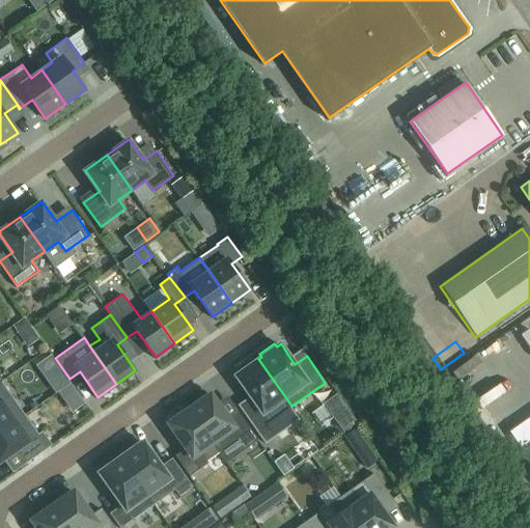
[(462,388),(483,373),(471,355),(449,369),(462,388)]
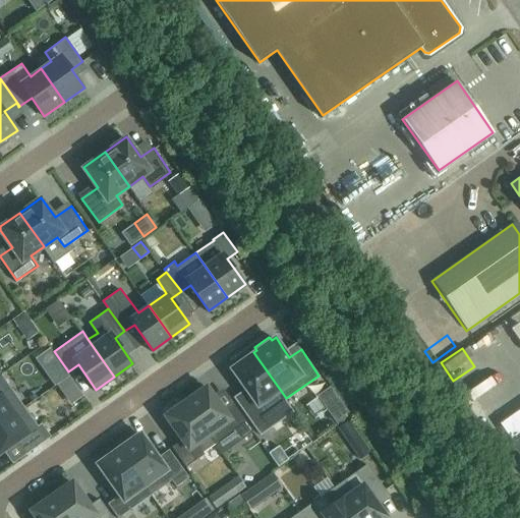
[(286,398),(253,352),(250,355),(248,351),(233,361),(236,365),(232,367),(246,388),(234,396),(261,434),(274,424),(266,411),(286,398)]
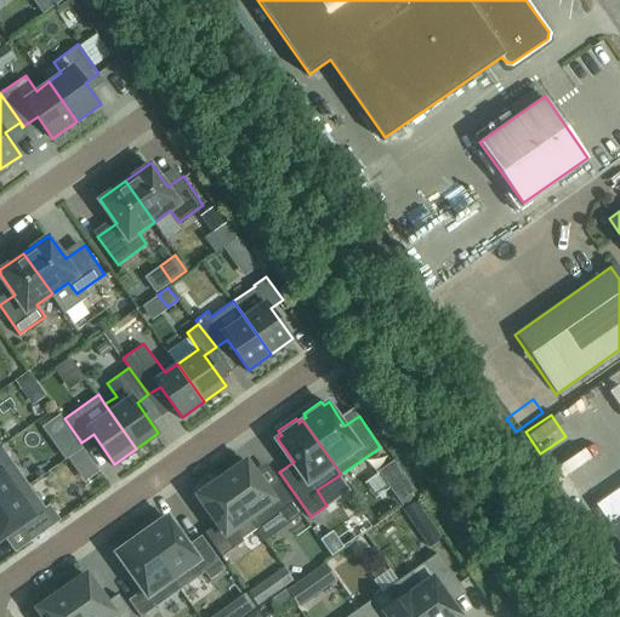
[(77,438),(61,449),(66,457),(81,445),(77,438)]
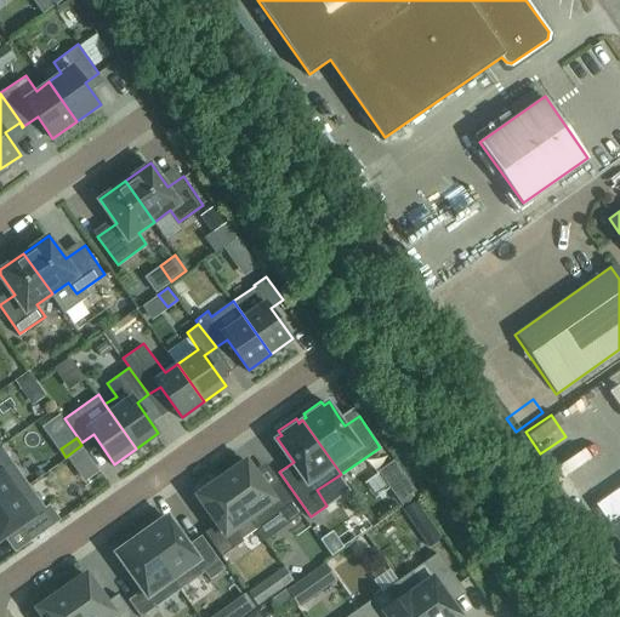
[(0,503),(30,484),(3,445),(0,445),(0,503)]
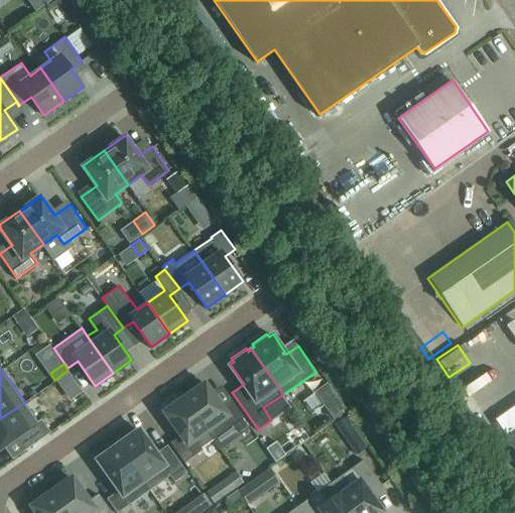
[(66,388),(75,381),(68,371),(58,378),(66,388)]
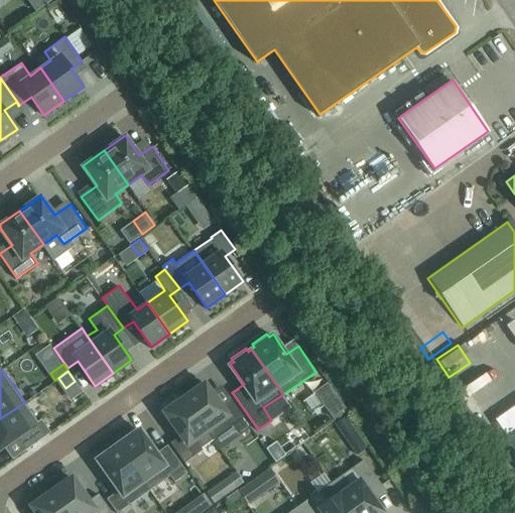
[(205,382),(184,396),(214,437),(234,423),(239,431),(249,423),(232,398),(222,405),(205,382)]
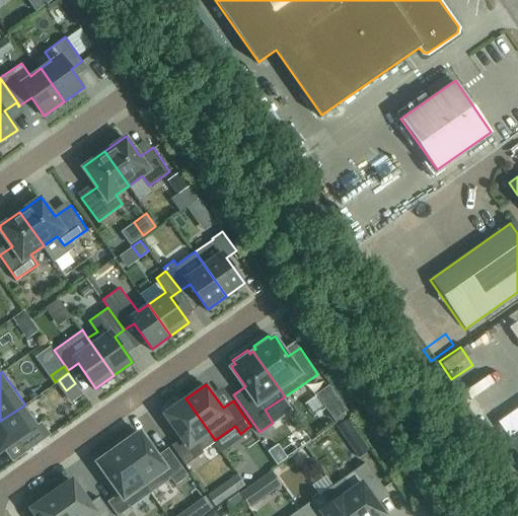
[(348,412),(329,385),(317,393),(336,420),(348,412)]
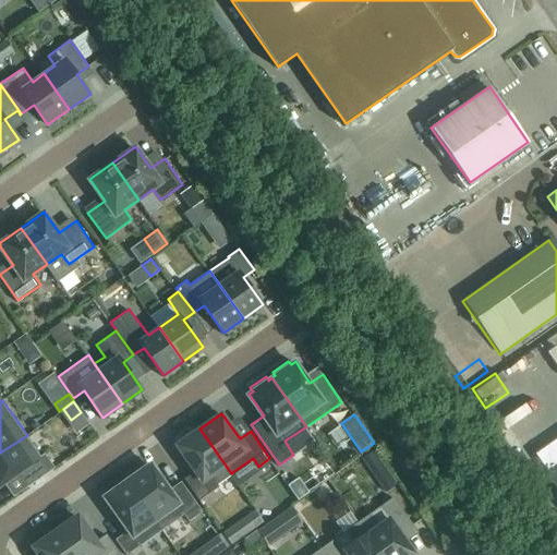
[(231,473),(200,429),(177,445),(195,470),(184,478),(200,499),(219,485),(218,483),(231,473)]
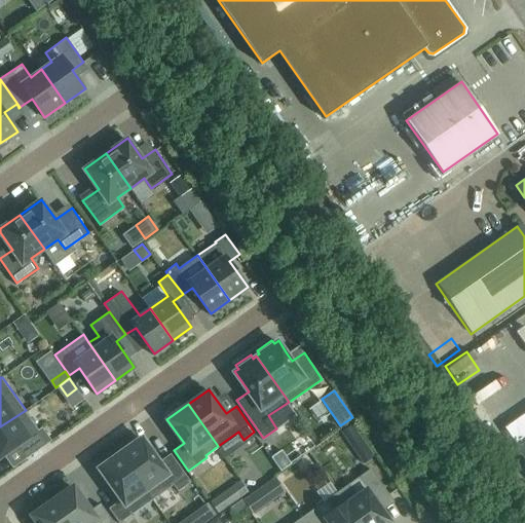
[(26,410),(0,426),(0,457),(4,454),(17,445),(26,457),(52,440),(42,426),(39,428),(26,410)]
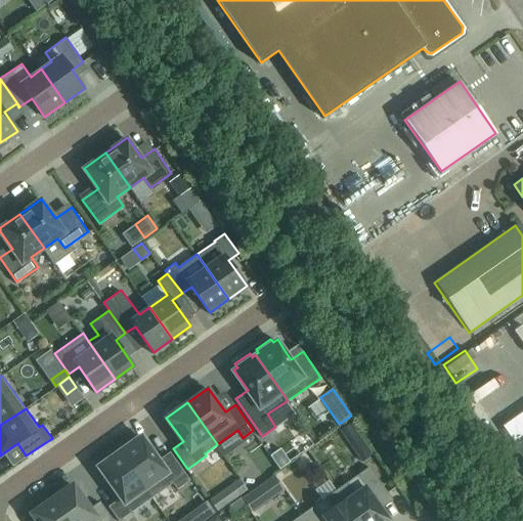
[(350,441),(360,434),(351,422),(341,429),(350,441)]
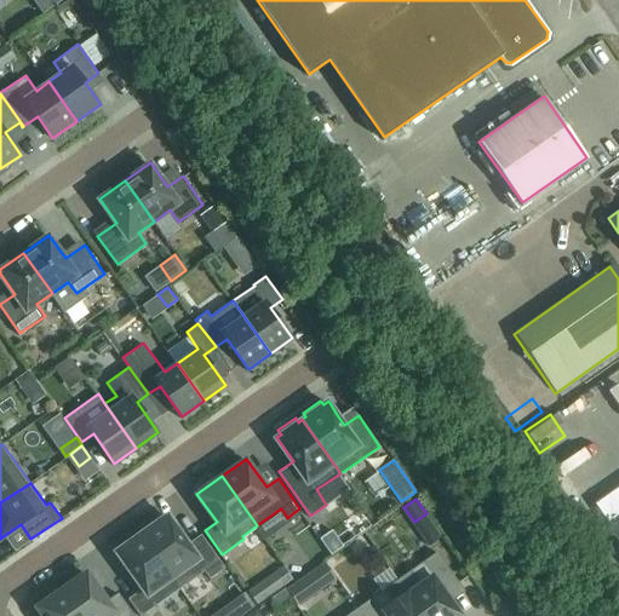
[(618,502),(605,513),(612,525),(609,528),(618,540),(618,502)]
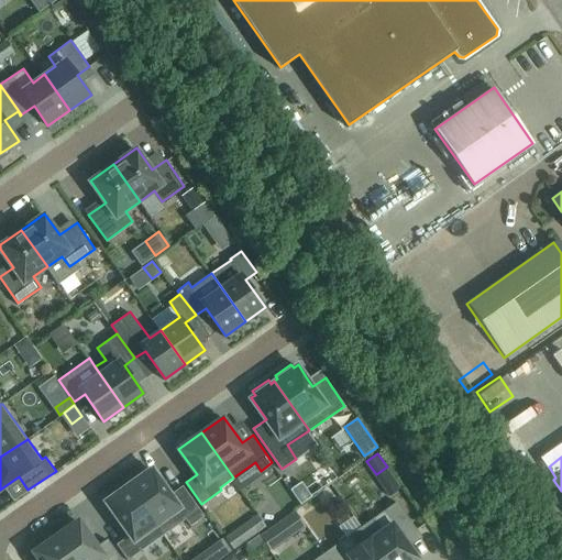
[(129,484),(164,534),(164,533),(186,518),(188,522),(191,525),(198,519),(205,515),(183,484),(176,490),(171,493),(158,478),(152,468),(150,470),(149,471),(145,467),(141,470),(130,478),(132,482),(129,484)]
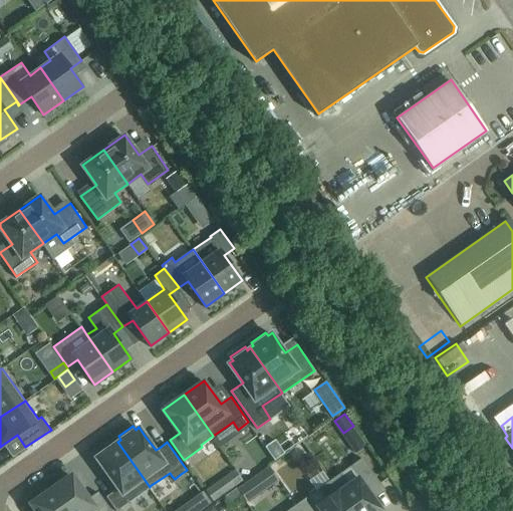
[(285,452),(275,438),(265,445),(274,459),(285,452)]
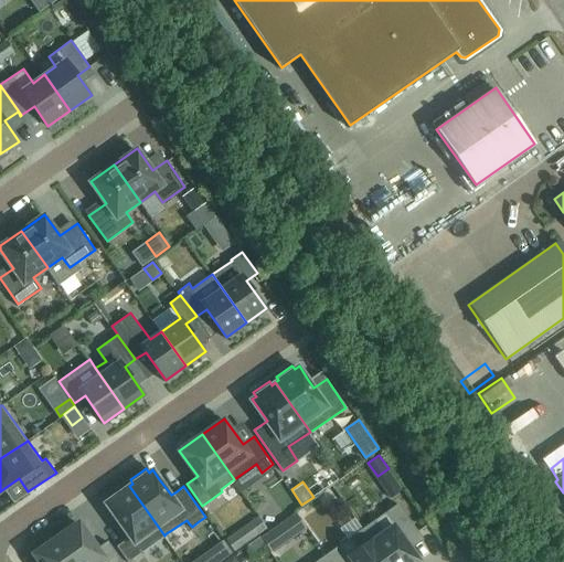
[(165,536),(129,486),(126,488),(123,485),(112,492),(107,496),(110,499),(108,501),(106,502),(114,513),(130,536),(118,543),(117,544),(123,553),(128,561),(165,536)]
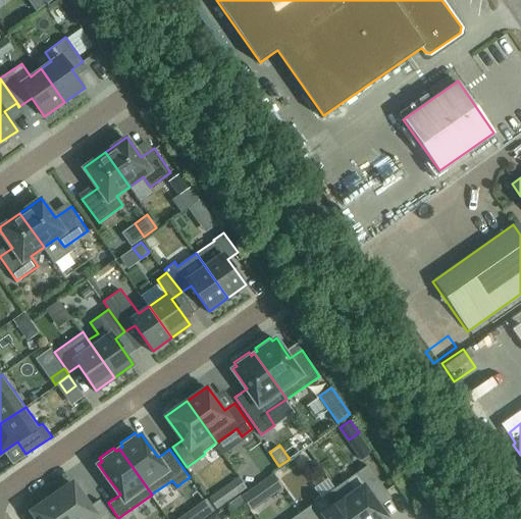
[(368,463),(335,486),(345,499),(358,518),(385,518),(388,518),(374,499),(387,489),(368,463)]
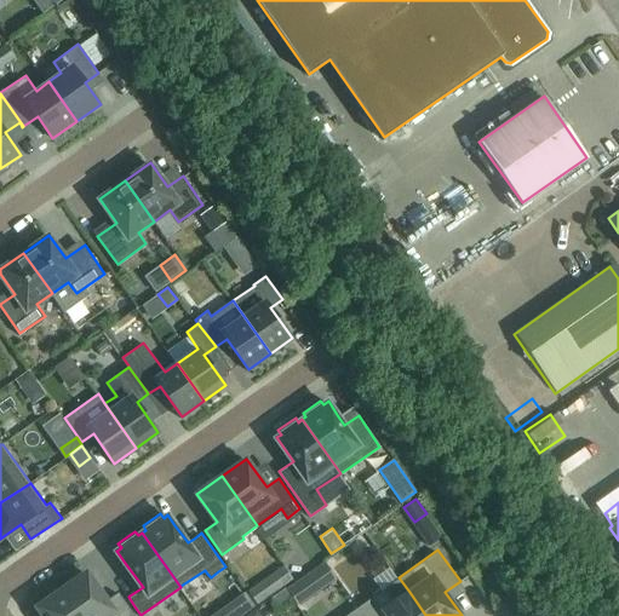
[(87,571),(62,588),(81,615),(133,615),(136,615),(119,591),(107,599),(87,571)]
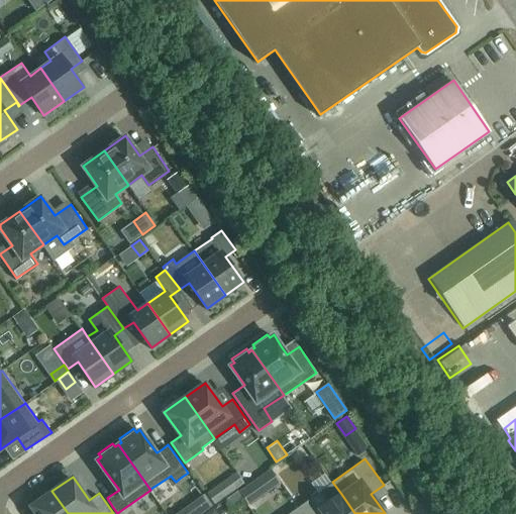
[(235,489),(227,477),(207,492),(215,503),(235,489)]
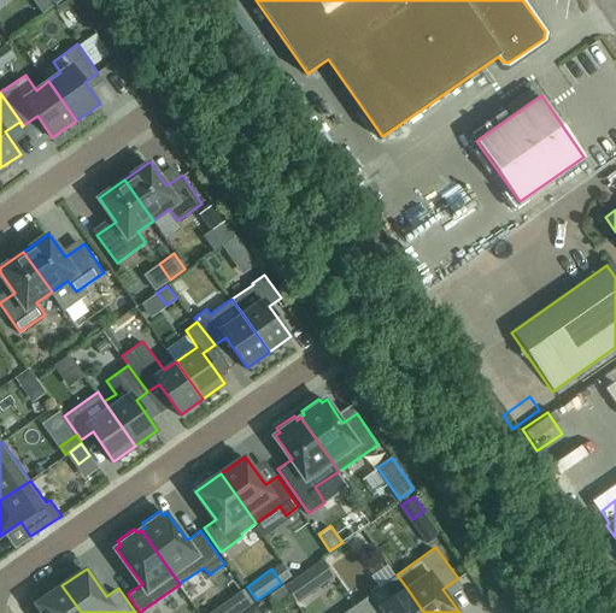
[(299,599),(317,587),(305,570),(287,583),(299,599)]
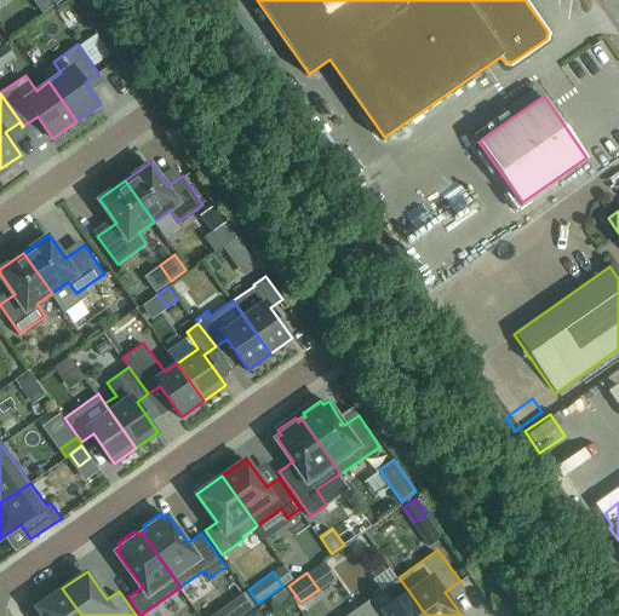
[(385,587),(359,606),(365,615),(425,615),(410,592),(399,577),(385,587)]
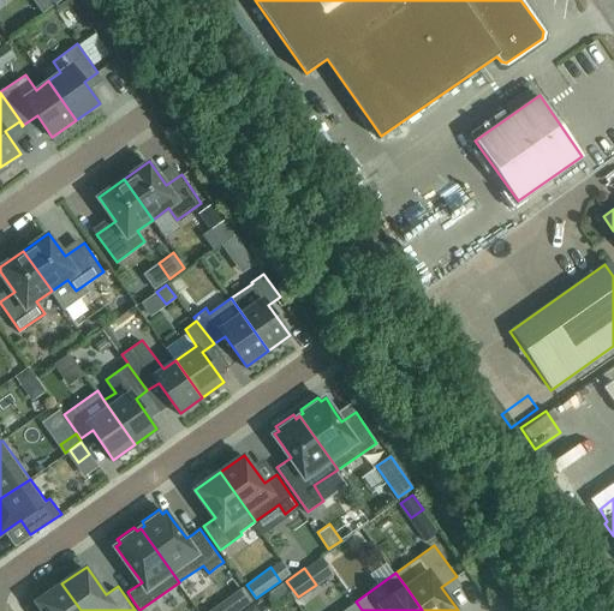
[(81,610),(61,583),(37,601),(43,610),(81,610)]
